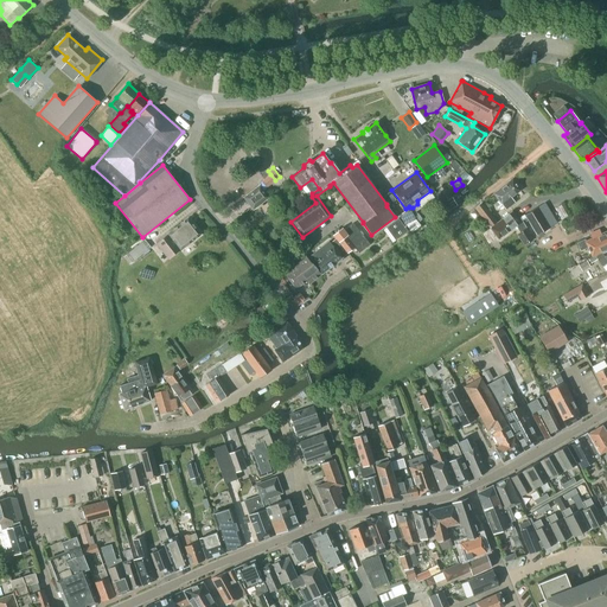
[(511,198),(521,191),(511,179),(493,195),(505,210),(515,203),(511,198)]
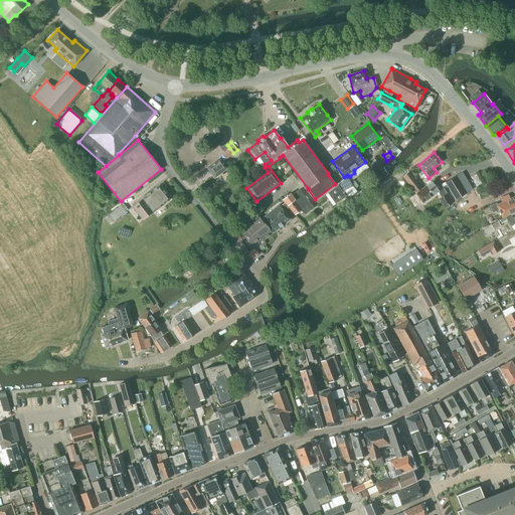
[(228,167),(220,156),(205,167),(214,179),(228,167)]
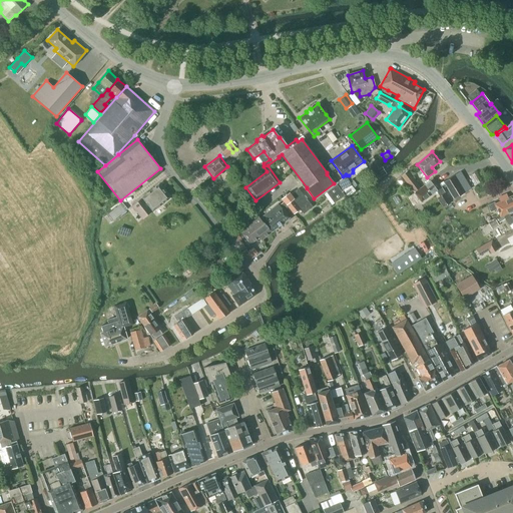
[(421,187),(408,170),(401,176),(414,193),(414,192),(421,187)]
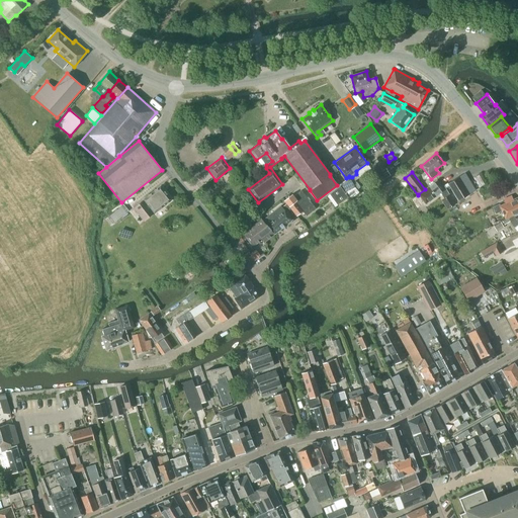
[(458,177),(447,184),(449,186),(458,201),(468,195),(476,190),(465,173),(458,177)]
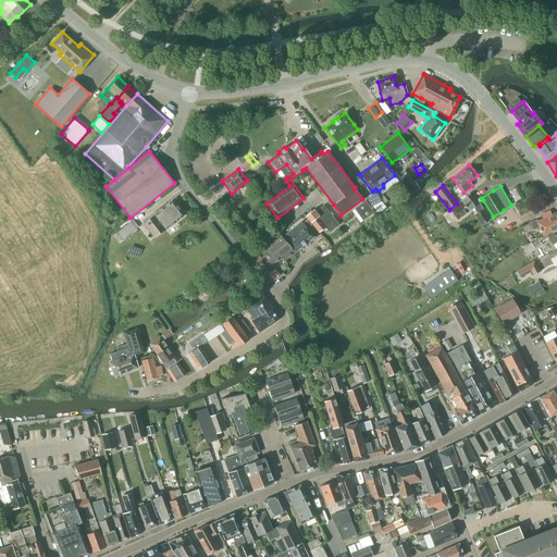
[(521,199),(515,188),(509,190),(516,201),(521,199)]
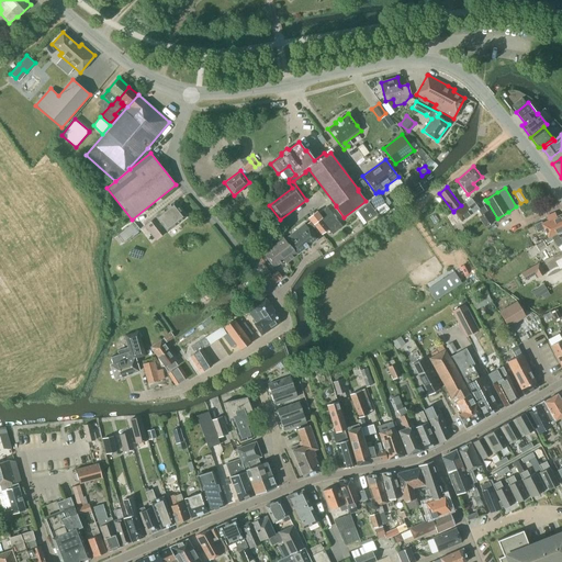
[(494,222),(494,221),(483,204),(481,202),(479,203),(474,195),(461,205),(453,211),(461,221),(479,209),(481,214),(478,216),(485,227),(494,222)]
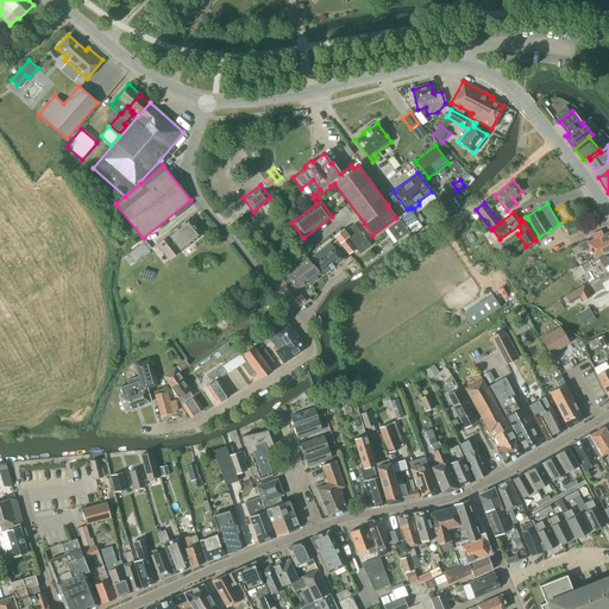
[(410,213),(402,219),(413,233),(421,226),(410,213)]
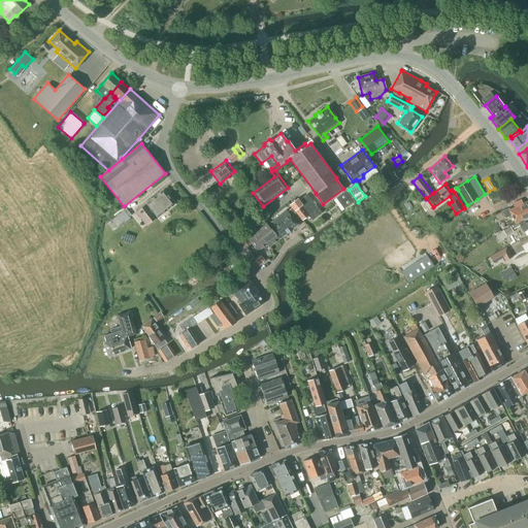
[(216,193),(210,187),(203,192),(208,199),(216,193)]
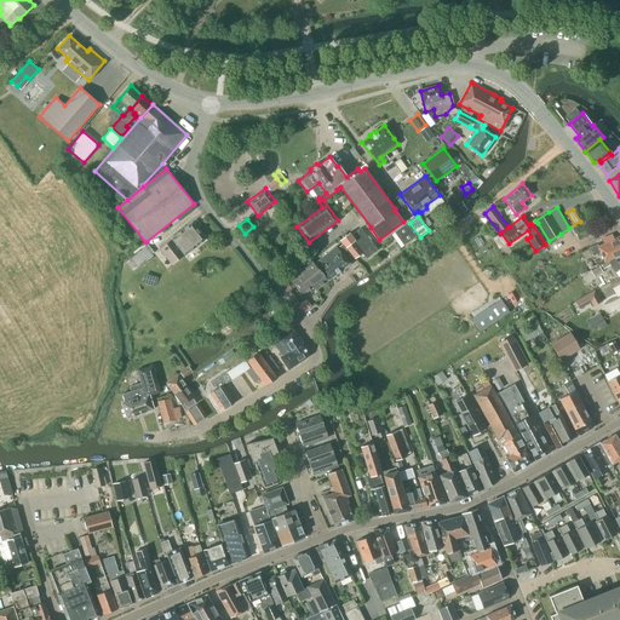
[(205,240),(193,224),(191,223),(171,239),(171,240),(159,248),(172,265),(184,256),(205,240)]
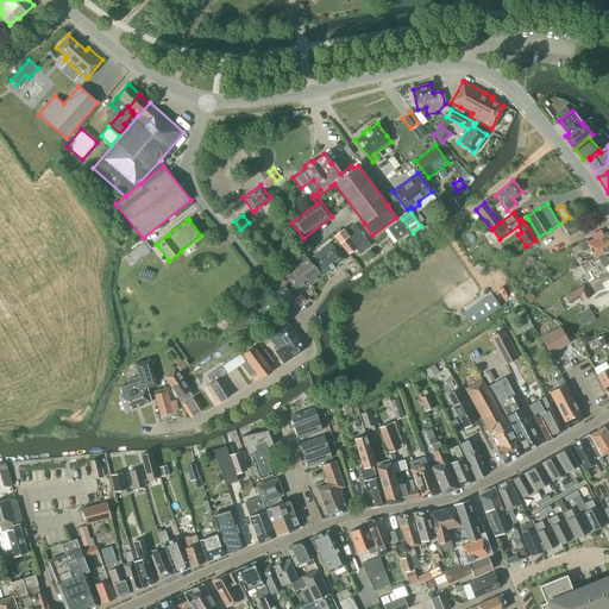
[(409,232),(400,219),(387,228),(396,242),(409,232)]
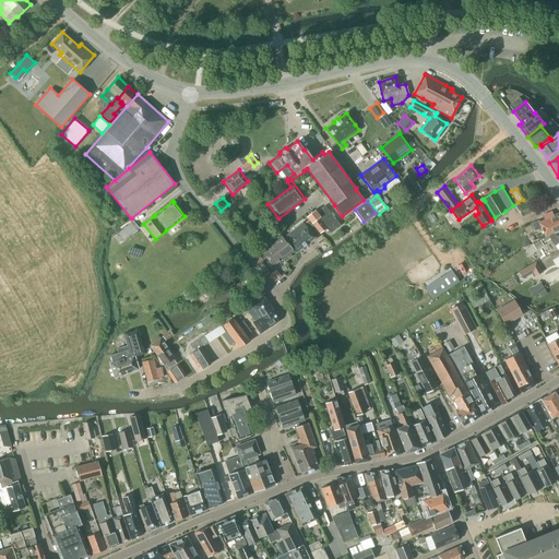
[(314,210),(307,216),(320,233),(336,219),(325,205),(317,213),(314,210)]
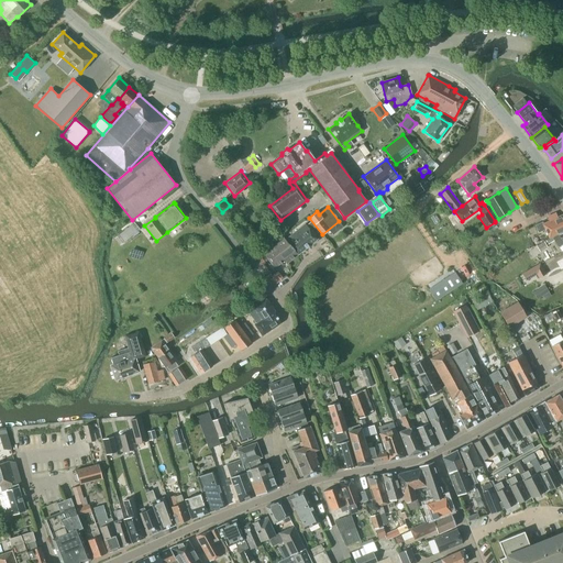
[(562,231),(562,213),(558,217),(555,212),(545,217),(548,221),(543,223),(542,221),(534,224),(538,233),(544,230),(548,239),(550,238),(562,231)]
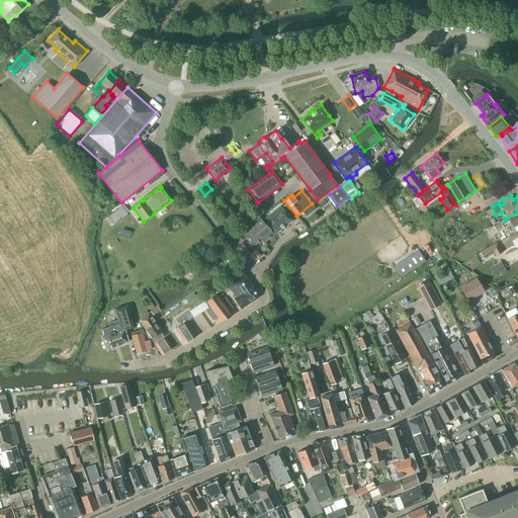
[(128,211),(123,204),(107,217),(105,220),(110,226),(112,224),(128,211)]
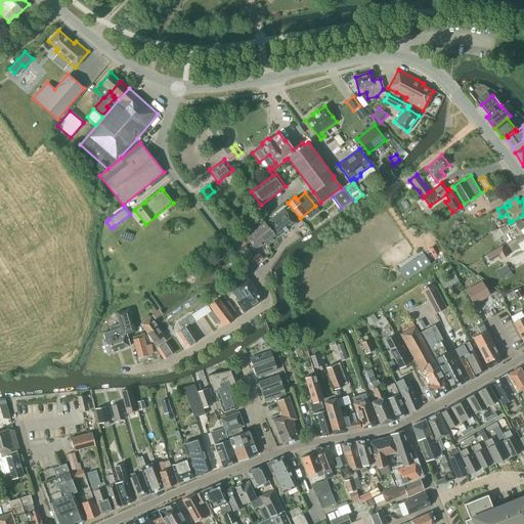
[(277,236),(296,222),(284,209),(268,221),(266,219),(265,221),(270,227),(269,227),(277,236)]
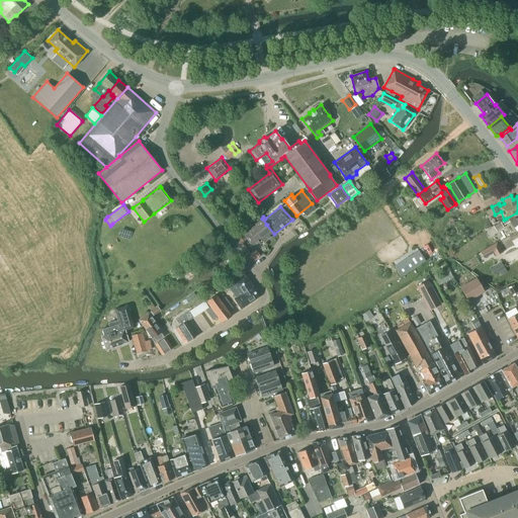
[(517,212),(506,219),(504,220),(505,221),(502,222),(504,225),(509,222),(513,228),(517,226),(517,212)]
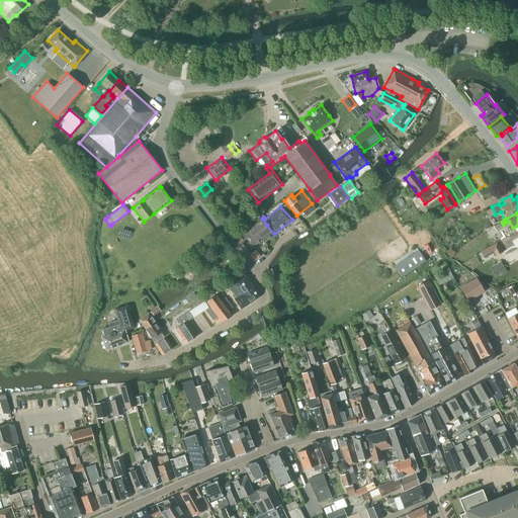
[(274,234),(266,225),(265,225),(261,219),(242,233),(252,246),(257,243),(260,246),(274,234)]
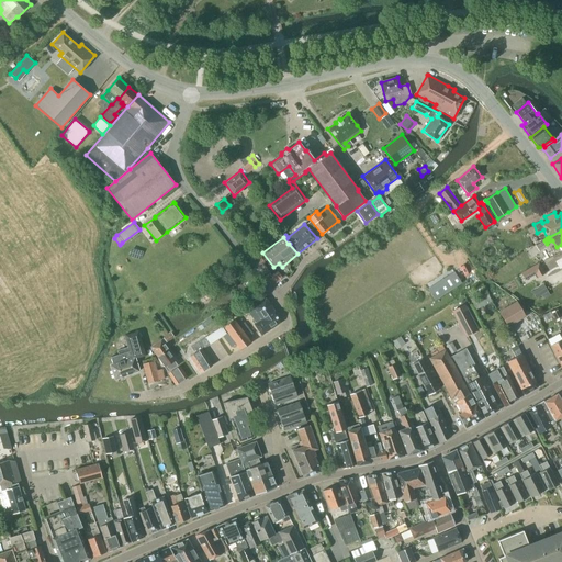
[(547,247),(543,240),(535,245),(539,251),(547,247)]
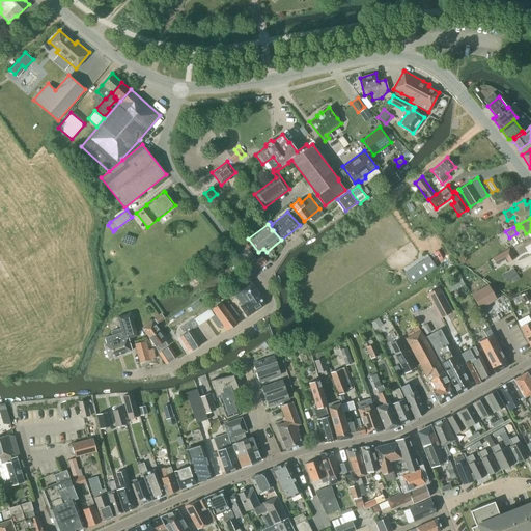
[(120,241),(124,246),(134,239),(129,233),(120,241)]
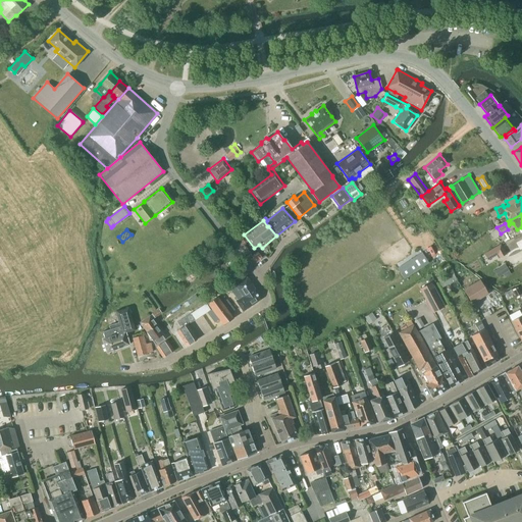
[(506,254),(501,244),(483,254),(487,260),(498,255),(500,258),(506,254)]
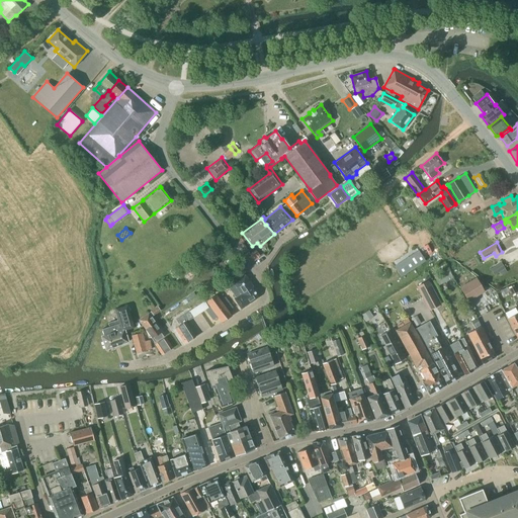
[(397,270),(401,276),(425,260),(421,254),(416,257),(414,253),(408,257),(410,261),(397,270)]
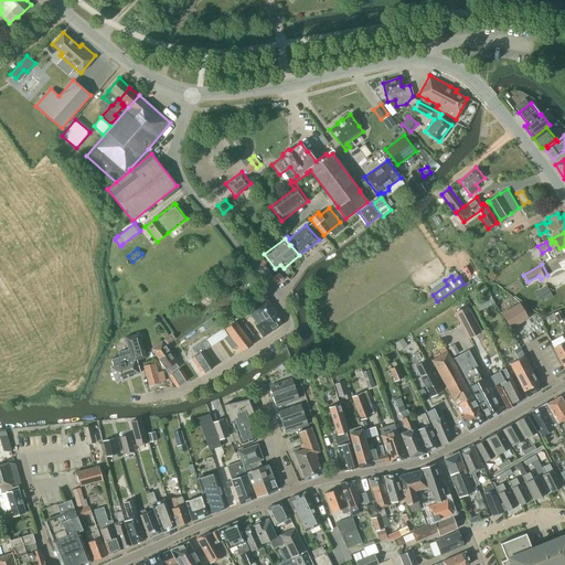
[(535,294),(540,300),(551,292),(546,286),(535,294)]
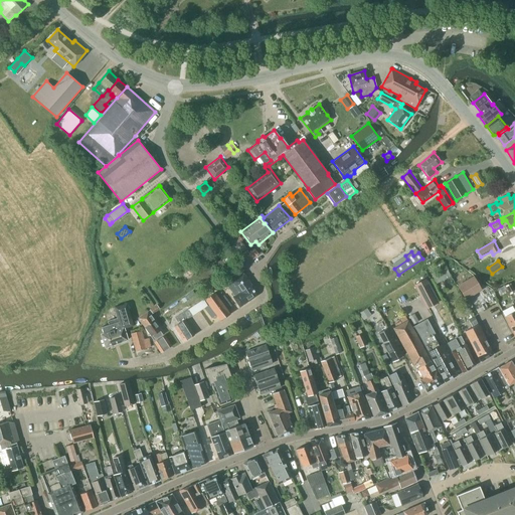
[(448,269),(443,262),(435,266),(439,272),(438,272),(437,271),(431,273),(436,284),(451,277),(447,269),(448,269)]
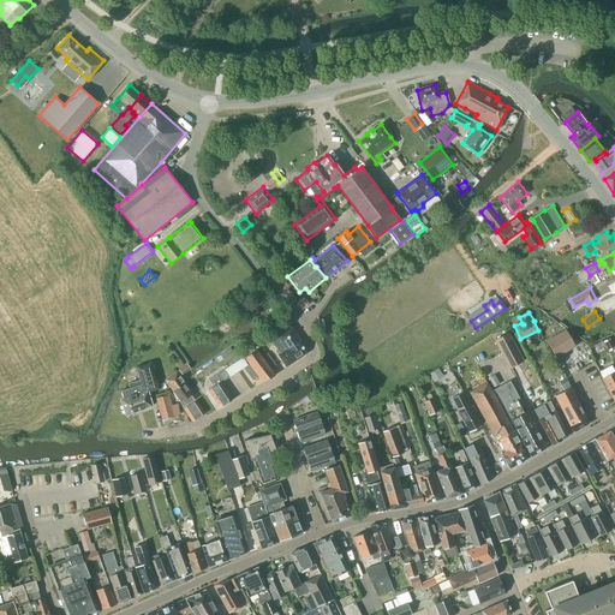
[(286,366),(306,353),(299,341),(299,340),(291,327),(278,336),(272,341),(280,353),(278,354),(286,366)]
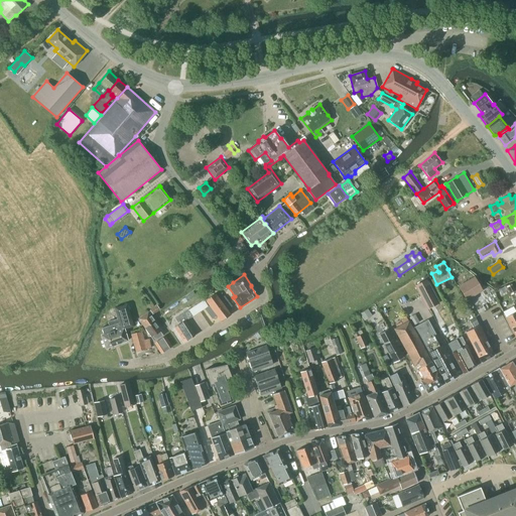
[(482,290),(474,277),(459,286),(467,299),(482,290)]
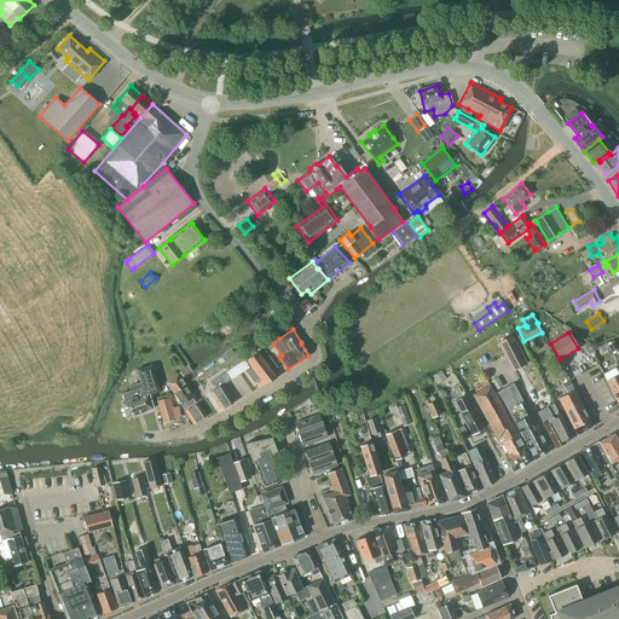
[(527,364),(513,335),(497,342),(513,371),(527,364)]
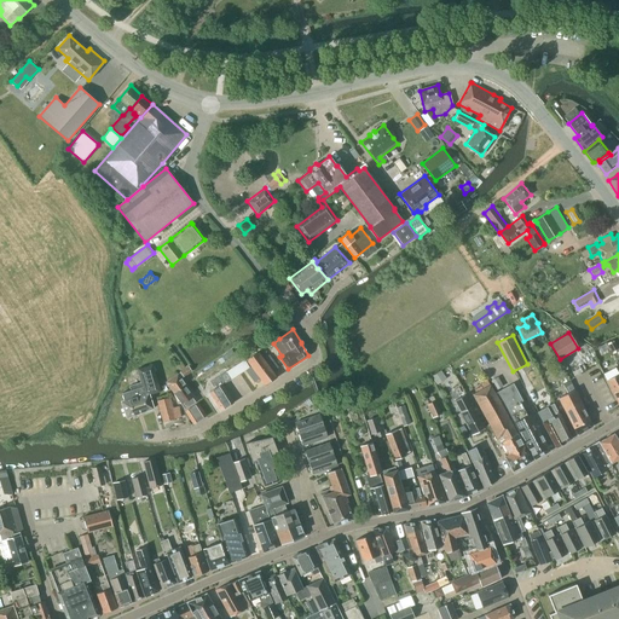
[(618,351),(613,340),(607,343),(613,354),(618,351)]
